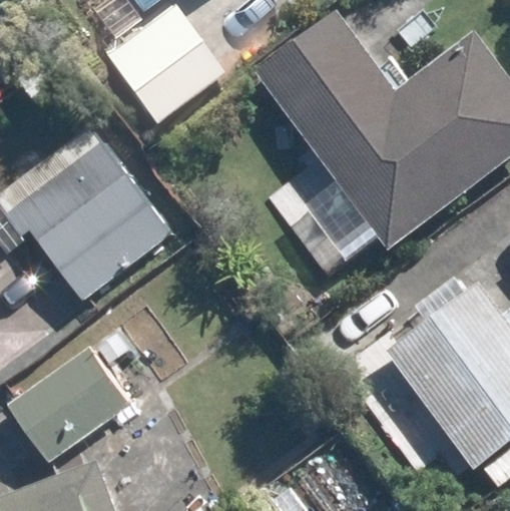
[(87,0),(82,4),(92,18),(99,13),(111,30),(133,13),(123,0),(87,0)]
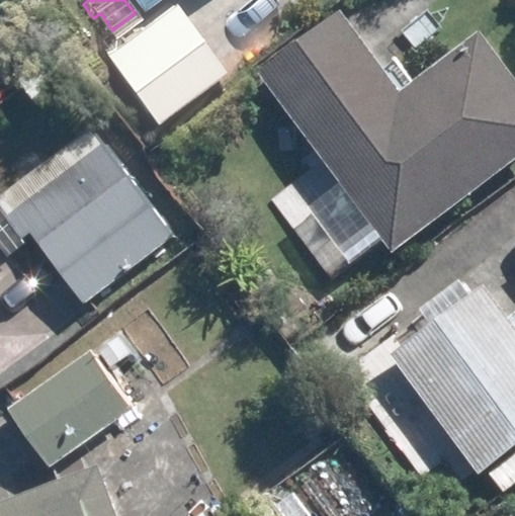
[(162,0),(99,46),(150,117),(221,66),(173,0),(162,0)]
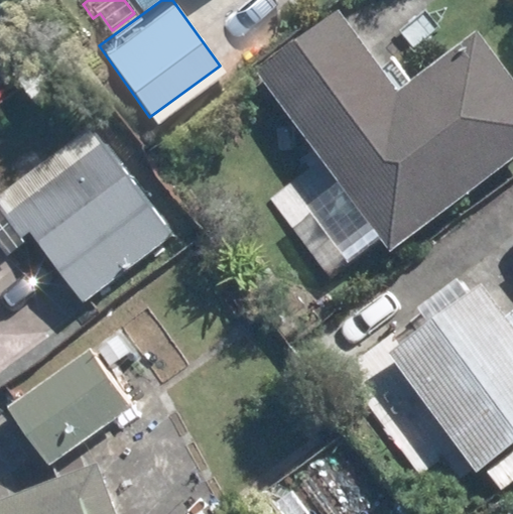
[(332,8),(251,68),(386,251),(512,156),(512,79),(478,31),(395,93),(332,8)]
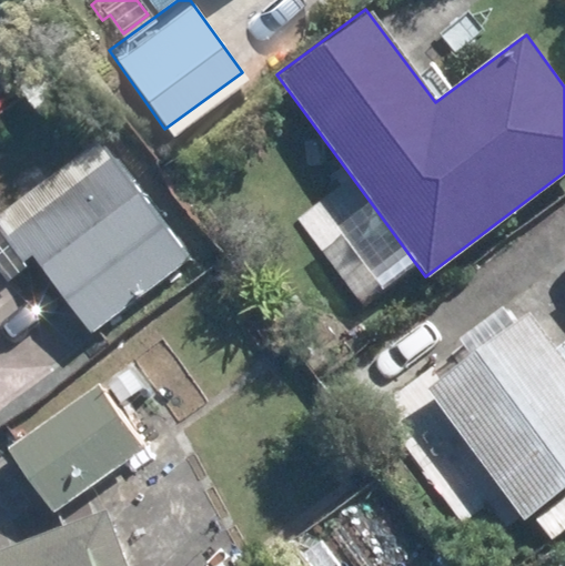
[(101,139),(0,212),(0,226),(24,261),(33,253),(92,333),(190,261),(101,139)]
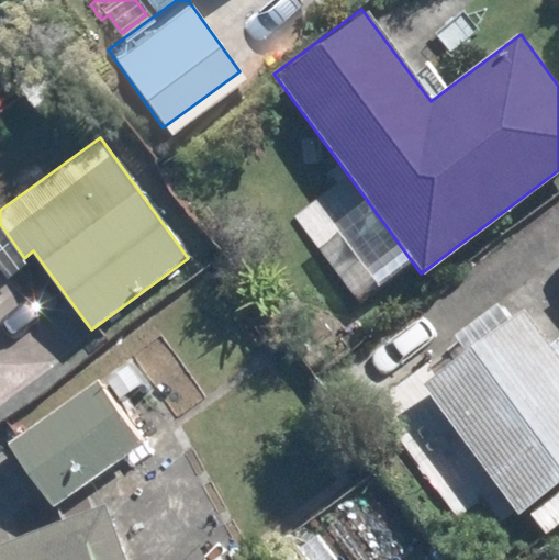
[(558,336),(547,345),(522,312),(423,387),(517,514),(558,482),(558,336)]
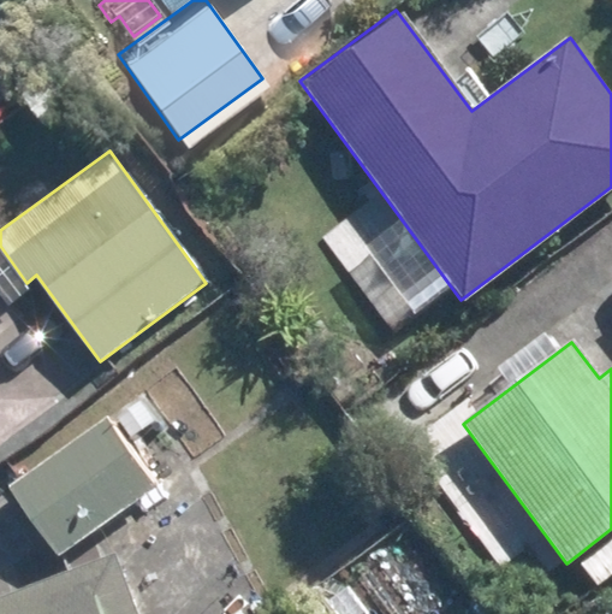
[(142,401),(118,420),(131,437),(155,419),(142,401)]
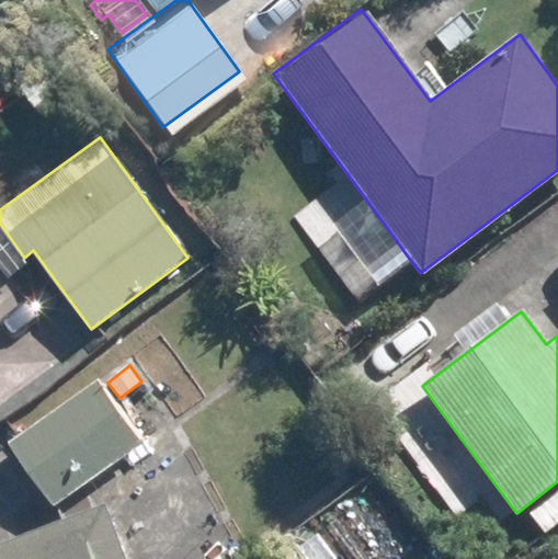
[(98,380),(8,444),(53,506),(141,443),(98,380)]
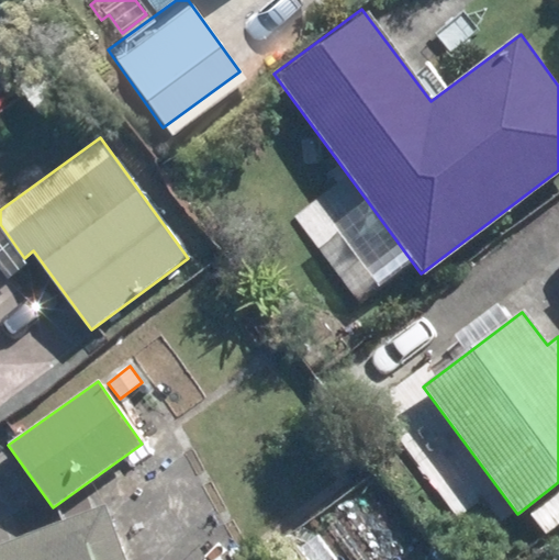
[(125,559),(104,503),(0,542),(0,559),(125,559)]
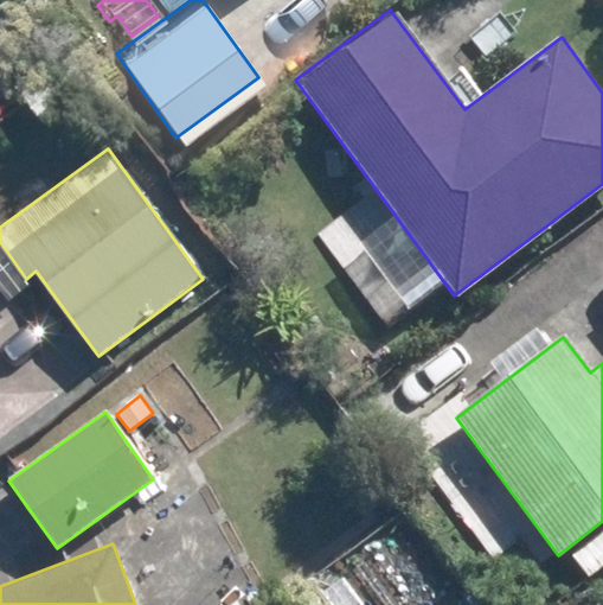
[(369,553),(318,591),(327,604),(404,604),(408,603),(369,553)]
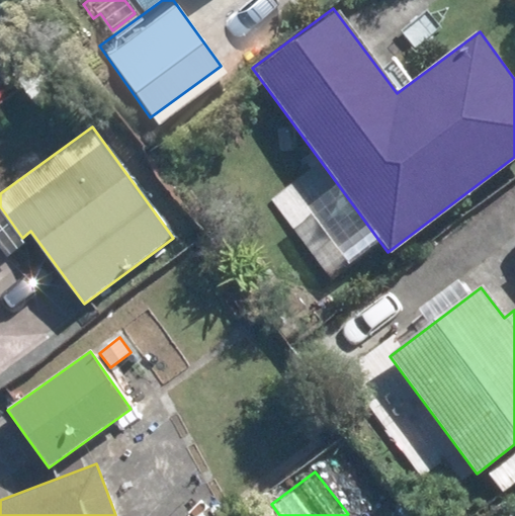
All buildings are outlined.
